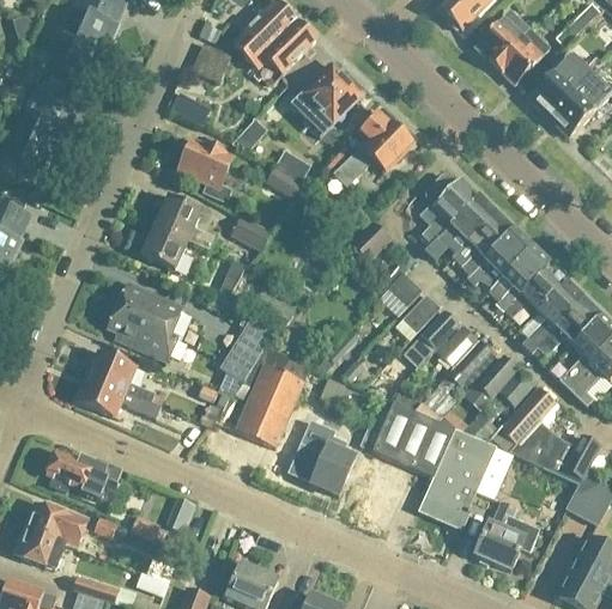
[(88,14),(79,34),(67,60),(96,73),(128,0),(76,0),(73,8),(88,14)]
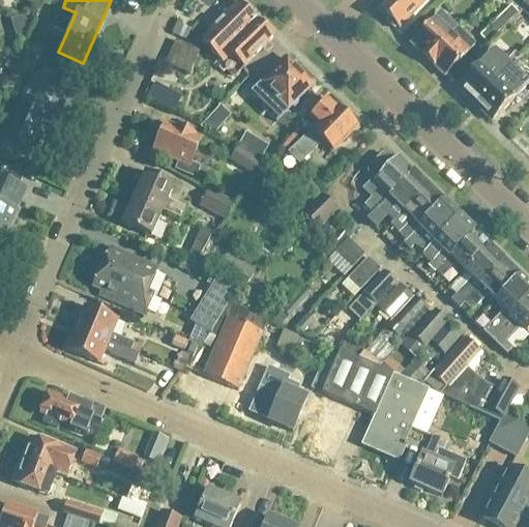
[(397,25),(420,1),(419,0),(385,0),(379,7),(386,15),(383,17),(392,26),(394,24),(397,25)]
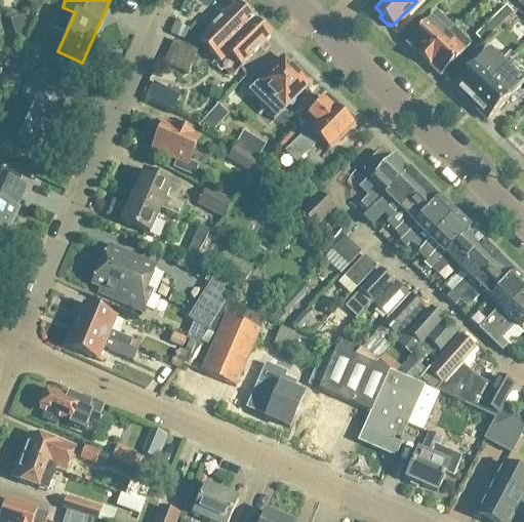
[(225,47),(253,18),(236,1),(233,4),(198,39),(212,52),(220,43),(225,47)]
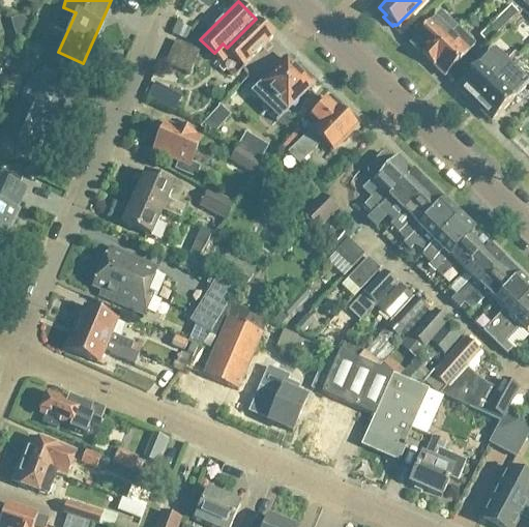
[(512,3),(503,12),(509,20),(519,10),(512,3)]
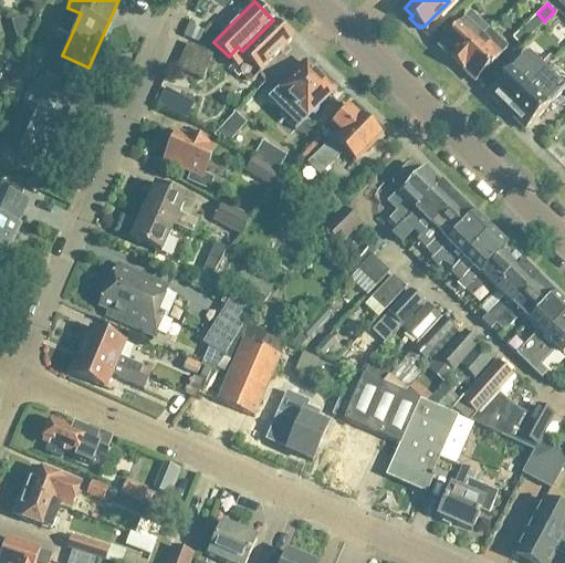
[(457,63),(482,37),(490,30),(471,11),(463,19),(464,19),(439,45),(457,63)]
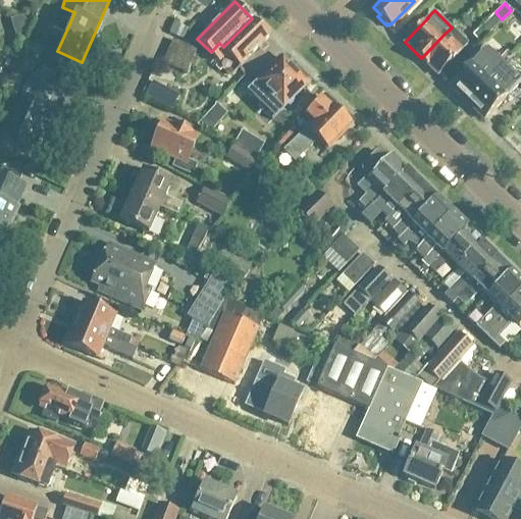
[(239,64),(264,39),(268,34),(252,18),(223,47),(219,43),(211,52),(219,60),(226,52),(239,64)]
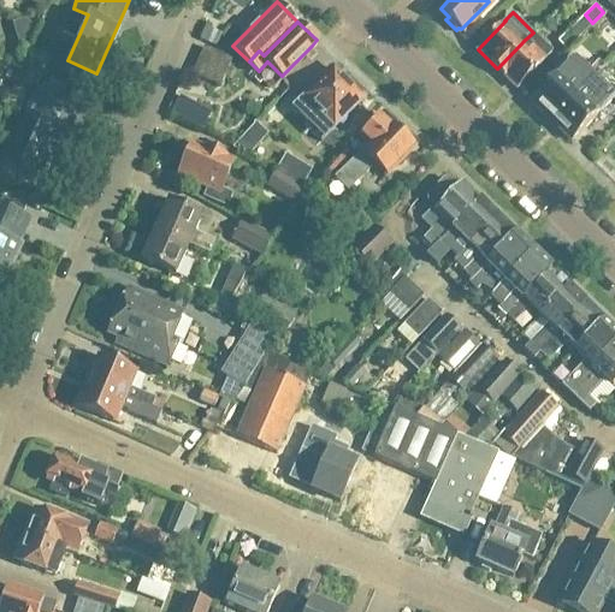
[(213,41),(219,43),(225,29),(219,27),(213,41)]
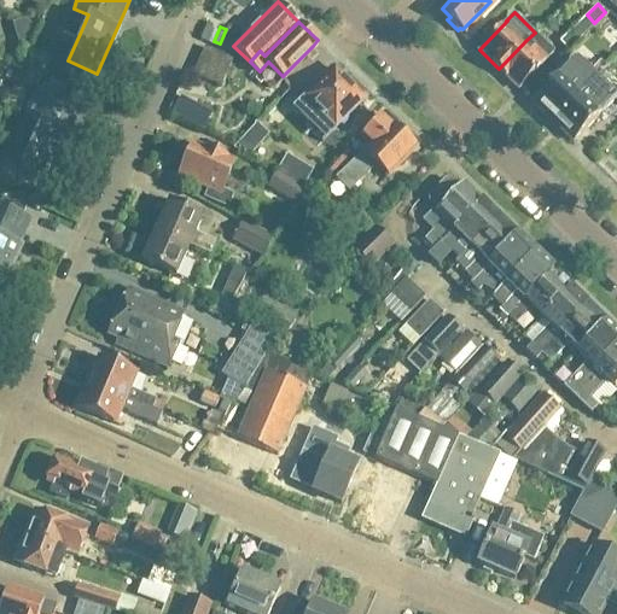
[(574,27),(563,36),(571,46),(582,35),(574,27)]
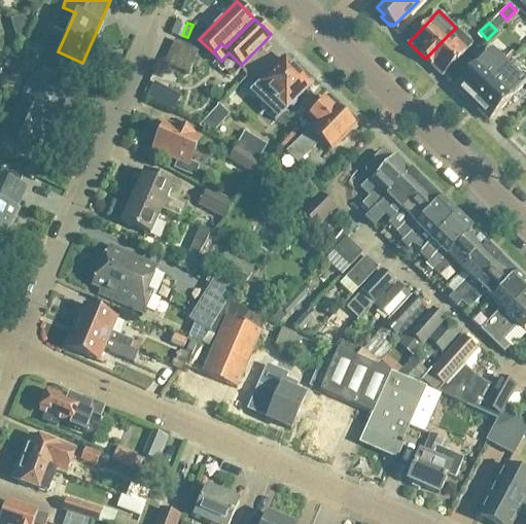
[(425,59),(443,75),(474,43),(456,28),(449,34),(425,59)]
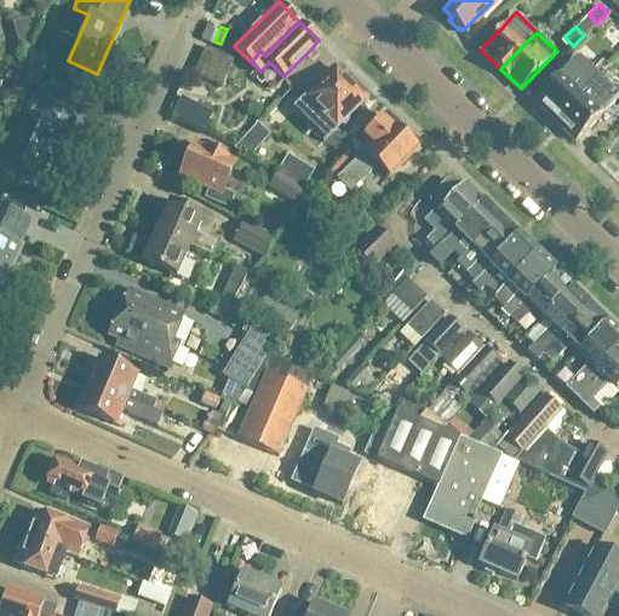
[(222,84),(233,57),(206,45),(194,73),(222,84)]
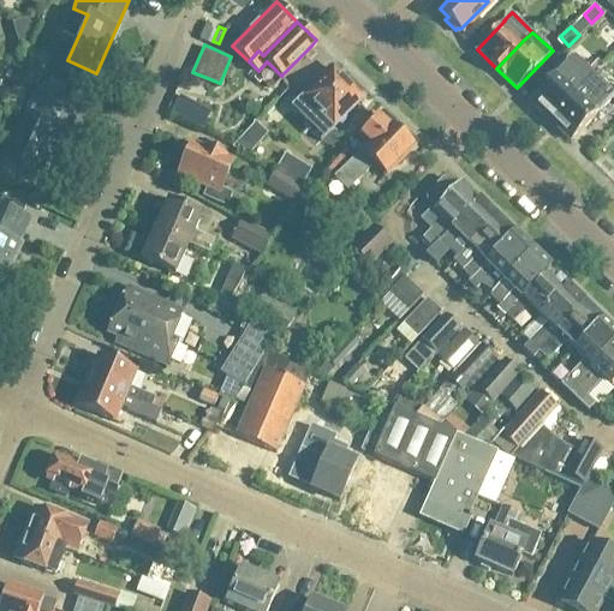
[(554,117),(592,76),(573,57),(531,101),(542,112),(549,112),(554,117)]
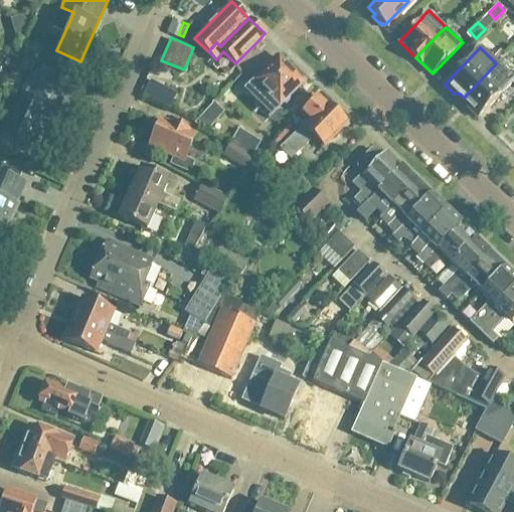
[(255,81),(247,90),(262,103),(270,95),(280,105),(281,106),(305,80),(303,78),(306,75),(293,64),(291,66),(280,56),(255,81)]
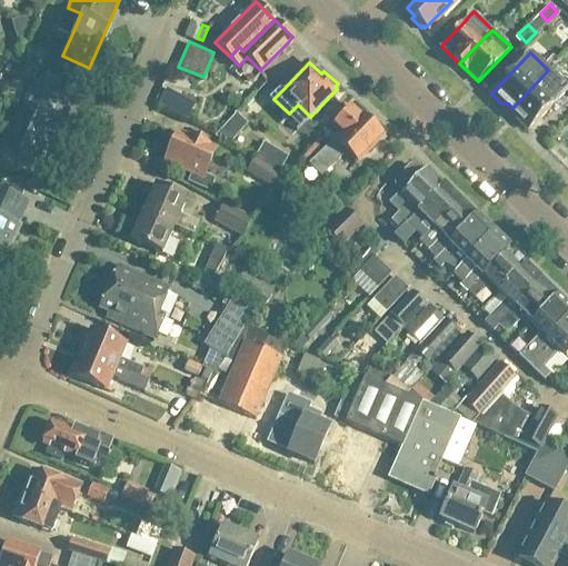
[(46,70),(41,81),(53,87),(58,76),(46,70)]
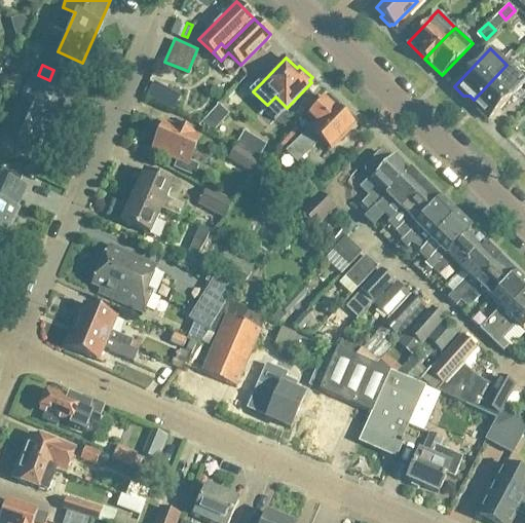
[(524,81),(507,65),(474,100),(479,105),(478,109),(488,119),(524,81)]
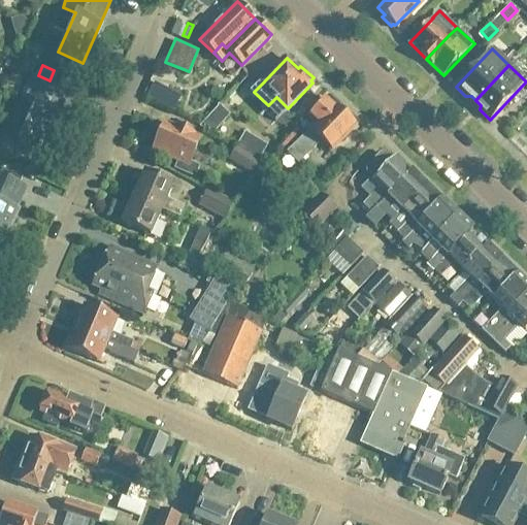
[(35,103),(28,119),(18,142),(41,154),(70,90),(50,80),(38,75),(33,72),(22,97),(35,103)]
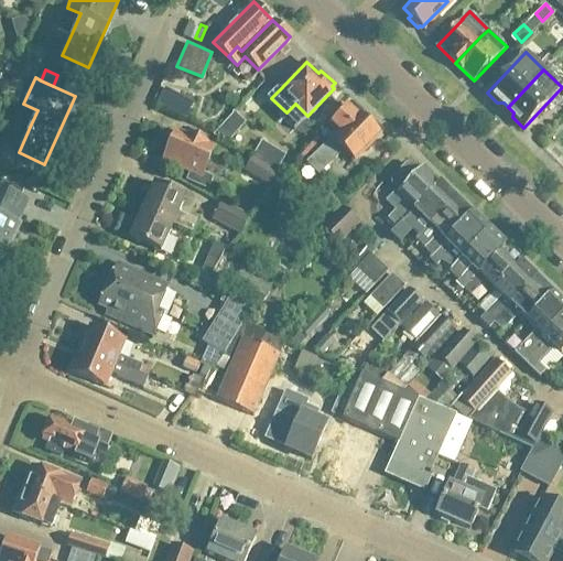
[(165,86),(157,100),(175,110),(183,95),(165,86)]
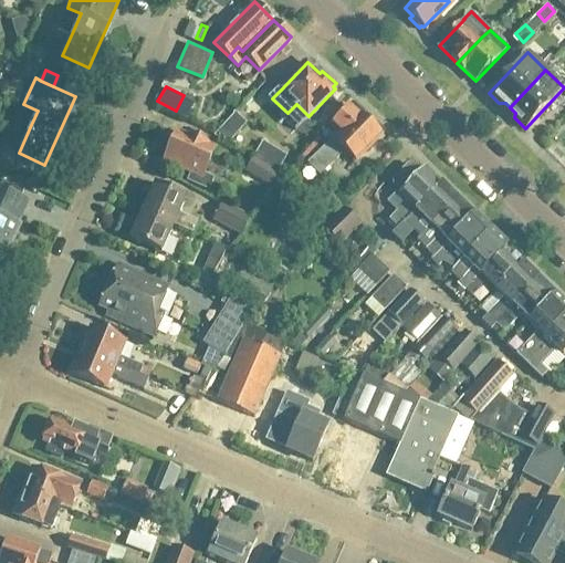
[(331,102),(323,110),(333,120),(341,111),(331,102)]
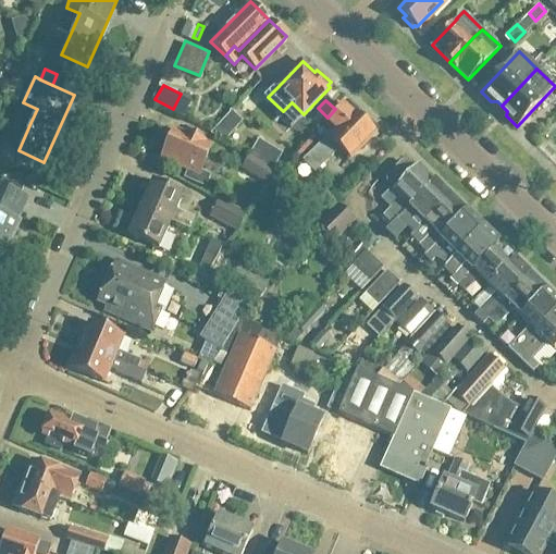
[(355,113),(344,103),(326,122),(331,126),(328,130),(324,134),(325,135),(301,160),(316,174),(340,149),(349,158),(375,132),(355,112),(355,113)]
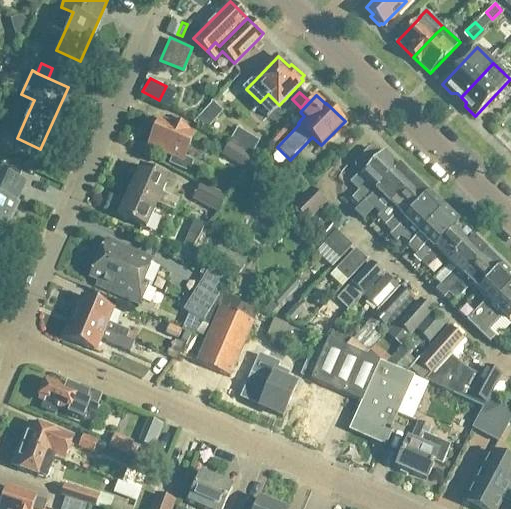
[(205,127),(222,110),(212,100),(192,120),(205,127)]
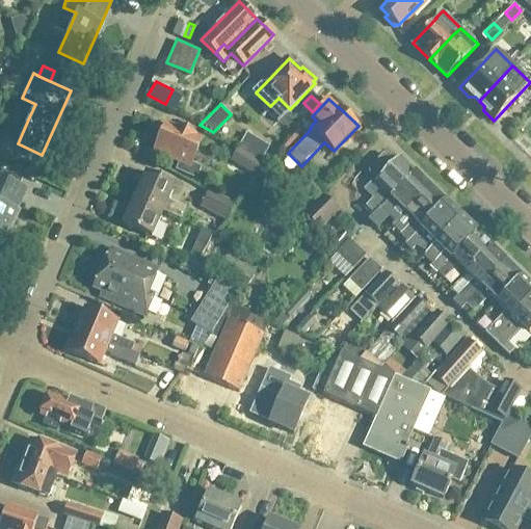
[(190,163),(202,137),(166,122),(155,149),(178,159),(174,168),(193,177),(197,166),(190,163)]
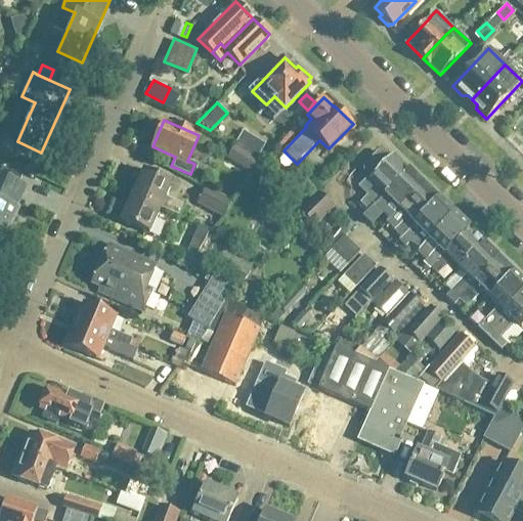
[(257,158),(266,142),(244,128),(233,144),(257,158)]
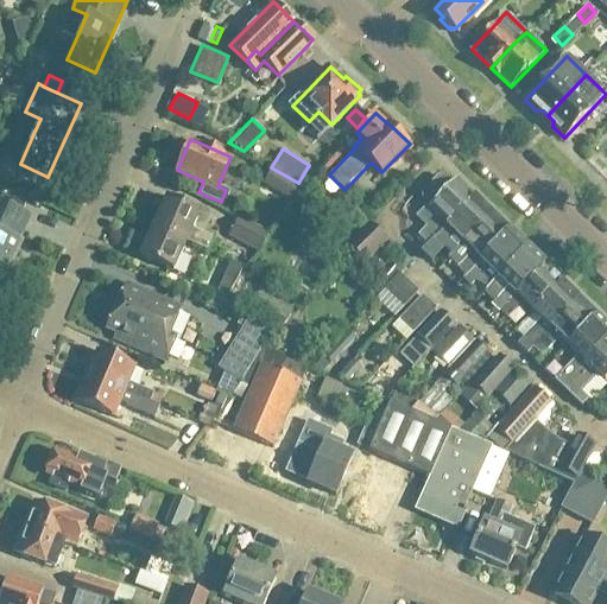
[(271,167),(271,166),(261,180),(298,202),(307,189),(298,183),(271,167)]
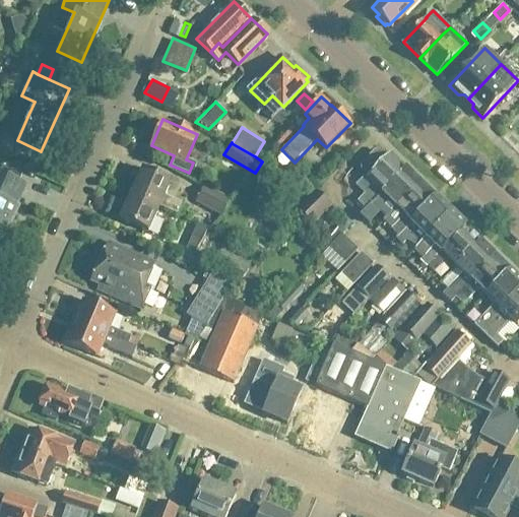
[(358,201),(367,209),(405,169),(390,153),(386,156),(384,156),(381,159),(381,163),(375,170),(372,169),(369,173),(369,175),(368,176),(364,176),(357,183),(366,192),(358,201)]
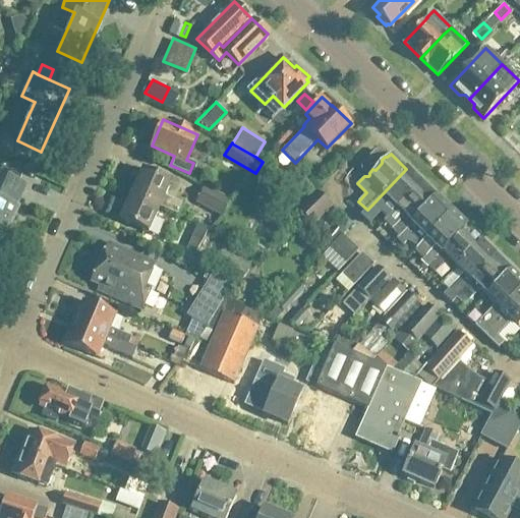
[(164,193),(171,179),(142,167),(131,192),(160,205),(159,205),(176,213),(181,202),(164,193)]
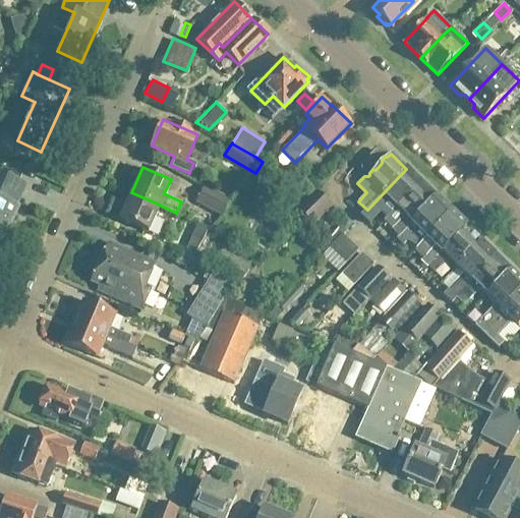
[(0,242),(27,182),(0,169),(0,242)]
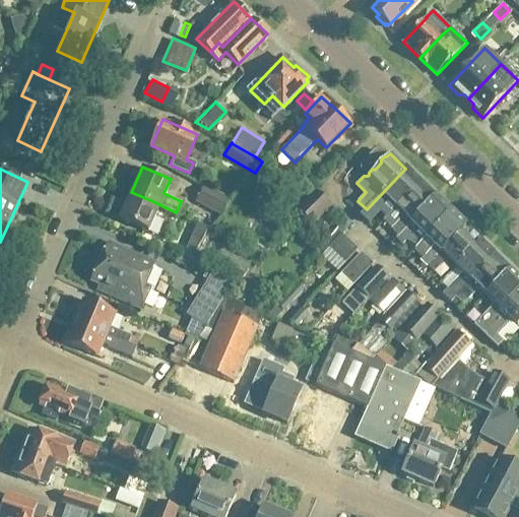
[(381,209),(388,215),(396,206),(396,207),(397,207),(420,183),(405,169),(367,209),(375,216),(381,209)]
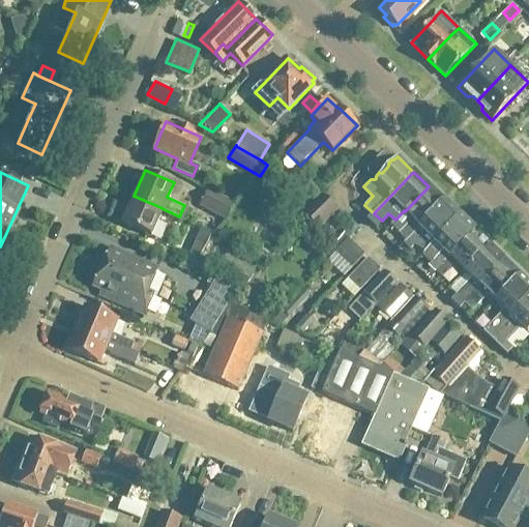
[(404,210),(395,220),(390,225),(400,233),(406,240),(444,201),(429,186),(405,211),(404,211),(404,210)]
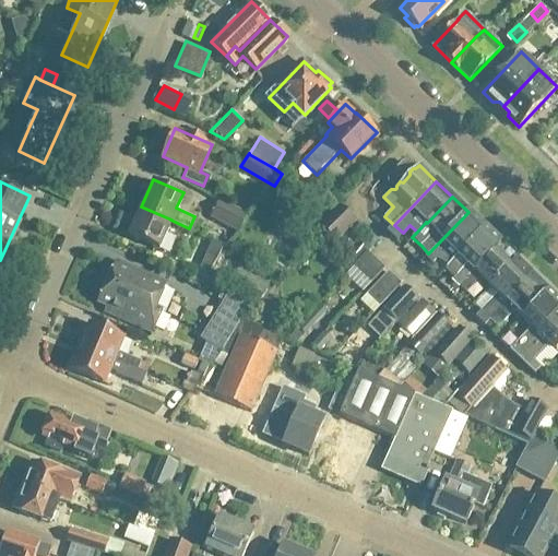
[(249,214),(220,199),(211,216),(240,232),(249,214)]
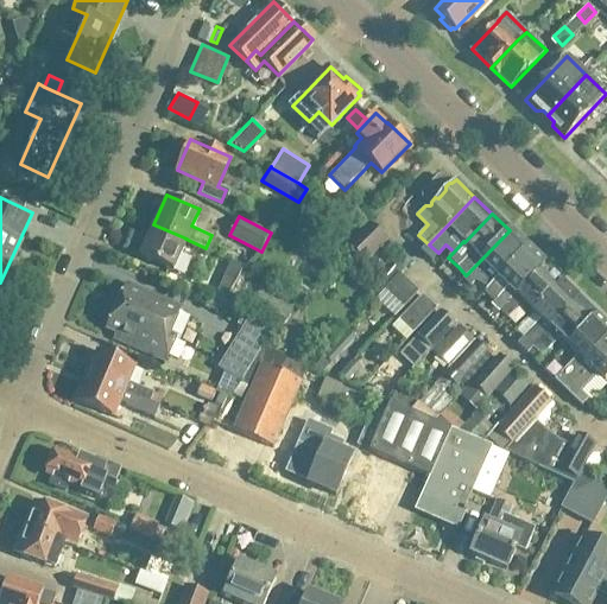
[(353,240),(348,245),(367,264),(390,239),(371,221),(353,240)]
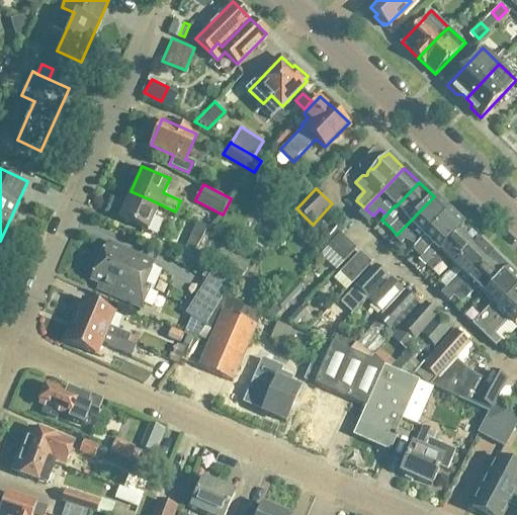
[(148,229),(158,203),(159,203),(131,191),(119,217),(148,229)]
